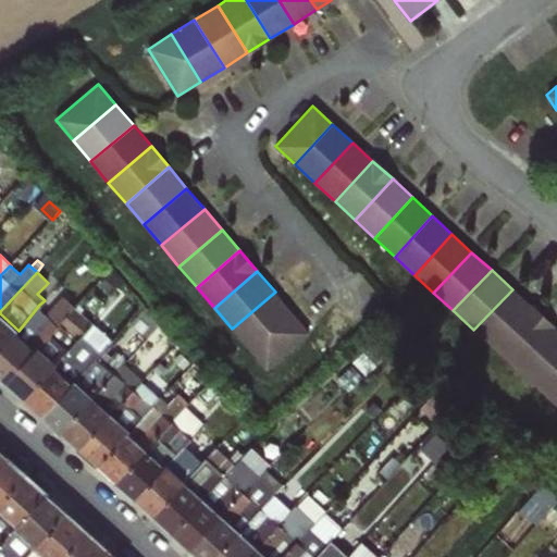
[(111,272),(100,284),(111,295),(123,283),(111,272)]
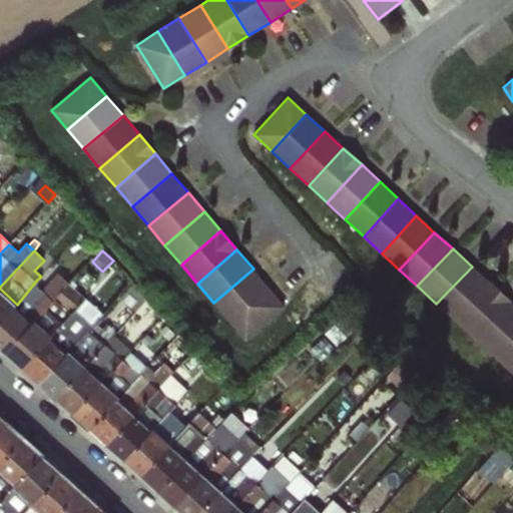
[(490,284),(472,267),(436,304),(455,321),(490,284)]
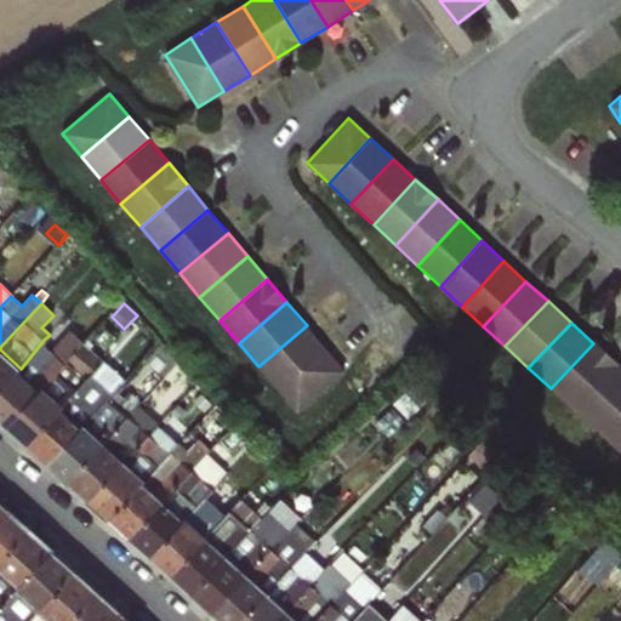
[(307,325),(258,366),(278,389),(326,349),(307,325)]
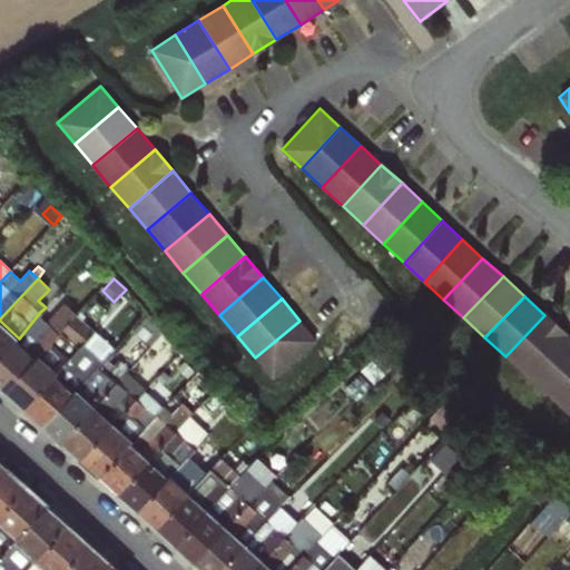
[(49,318),(40,312),(19,338),(16,342),(35,360),(39,355),(77,315),(62,303),(49,318)]
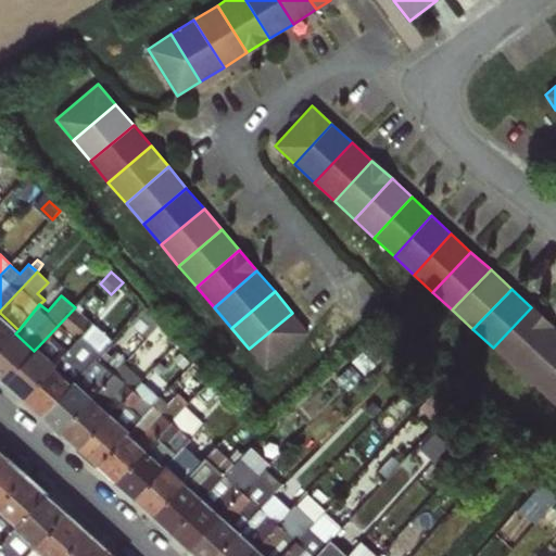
[(93,324),(75,307),(38,346),(57,364),(89,329),(93,324)]
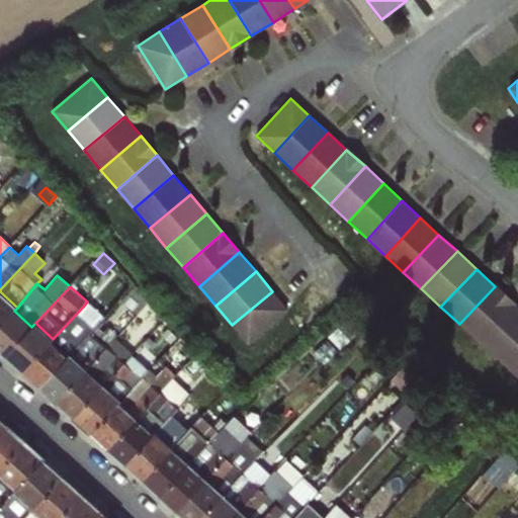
[(514,304),(495,286),(459,324),(479,341),(514,304)]
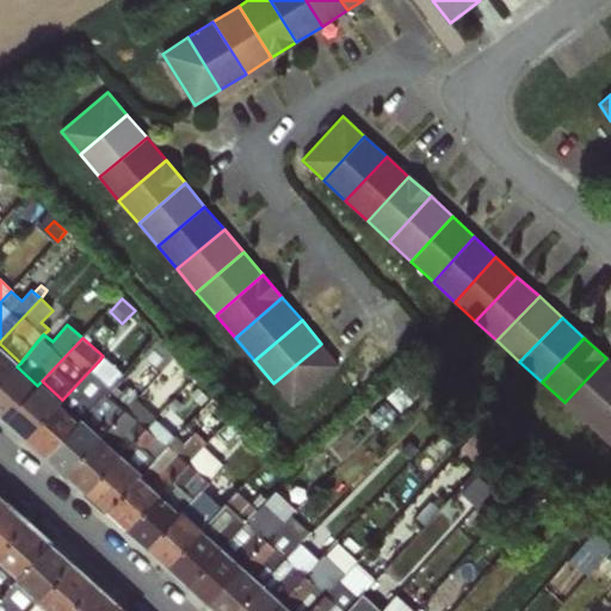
[(0,344),(0,383),(17,366),(20,363),(0,344)]
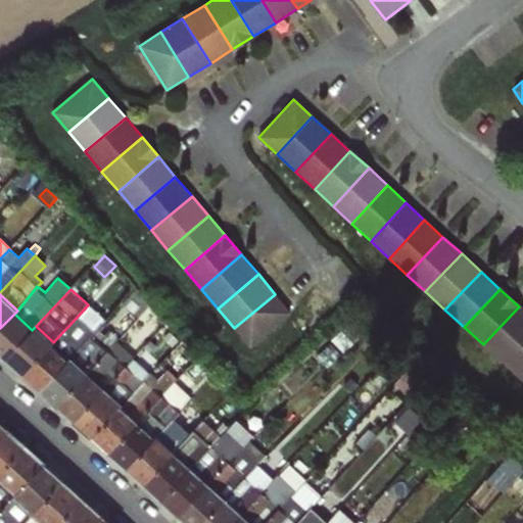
[(275,294),(234,328),(250,347),(291,314),(275,294)]
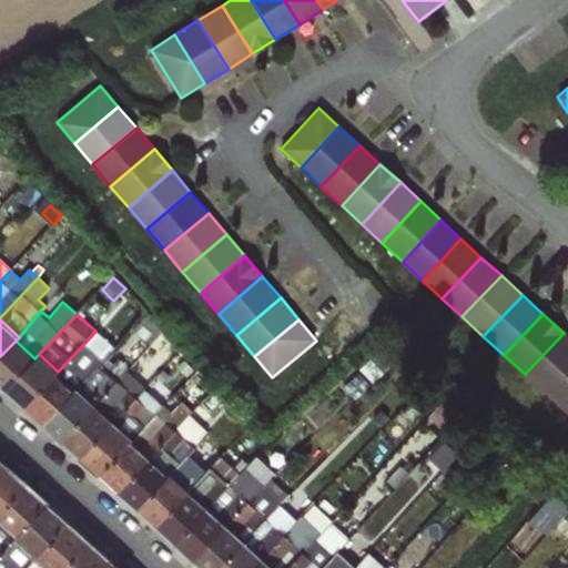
[(567,369),(567,336),(564,333),(525,374),(545,394),(567,369)]
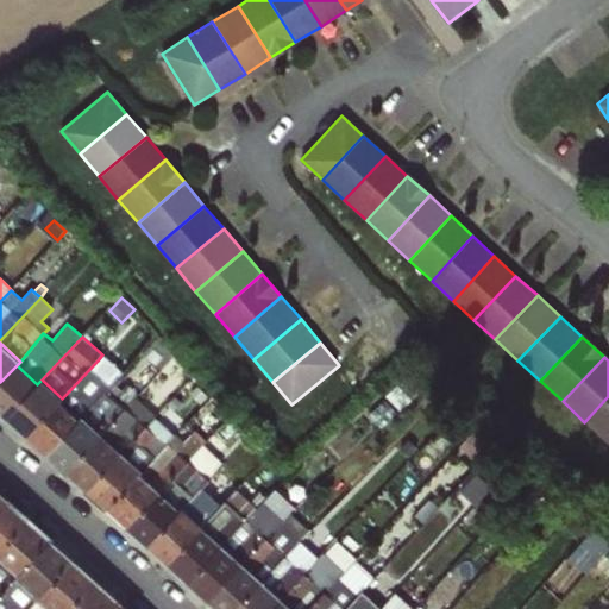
[(117,378),(98,360),(62,399),(60,402),(77,420),(81,416),(113,384),(117,378)]
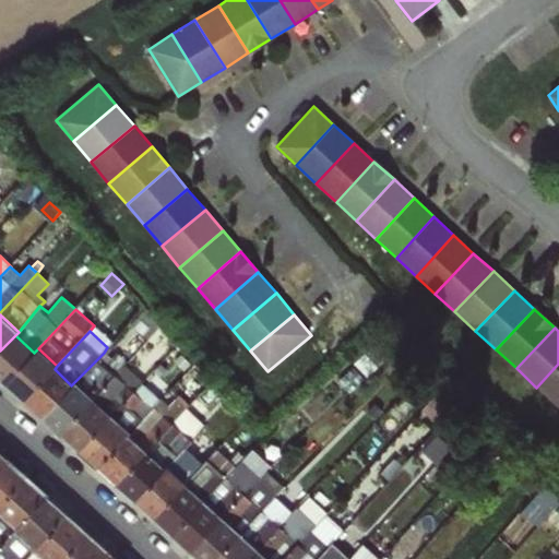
[(34,353),(15,335),(0,351),(0,379),(6,384),(34,353)]
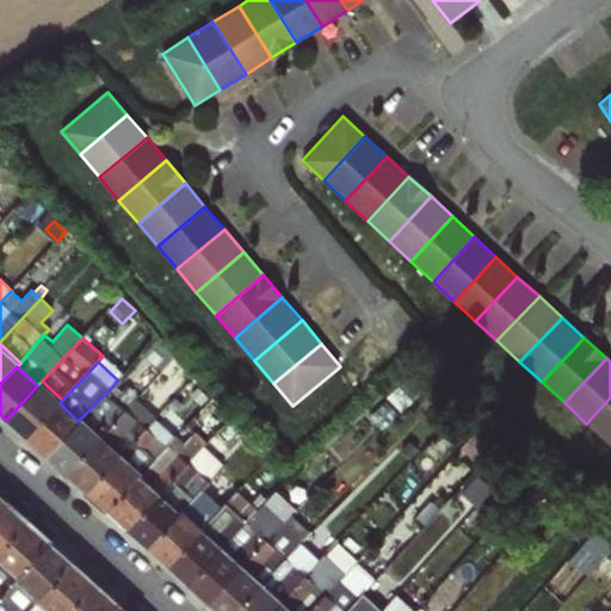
[(414,369),(397,386),(414,402),(431,386),(414,369)]
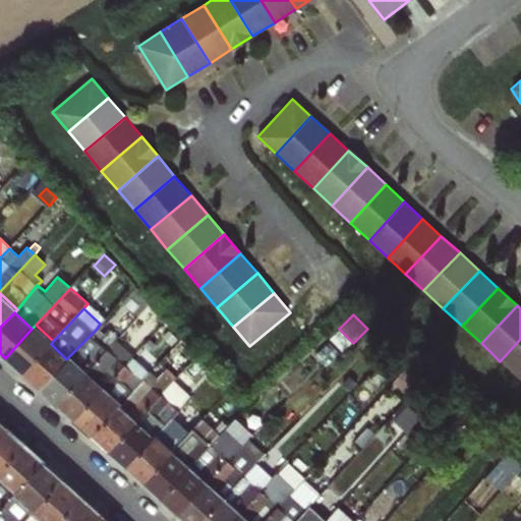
[(36,325),(32,329),(5,358),(22,373),(51,344),(53,341),(36,325)]
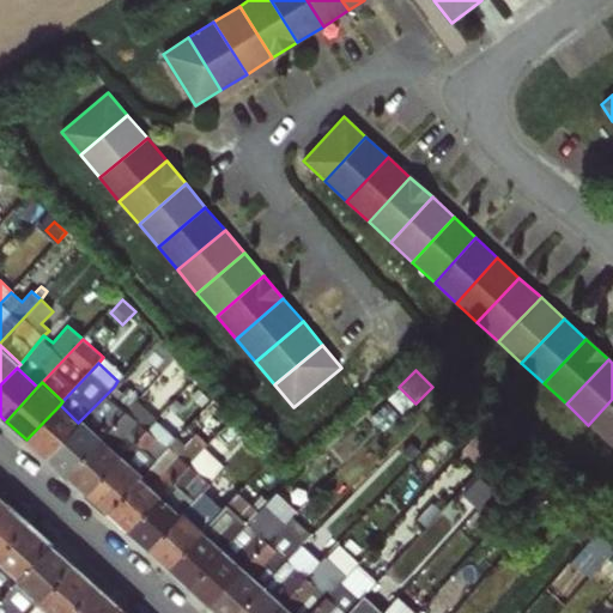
[(122,394),(114,387),(82,419),(103,438),(134,401),(138,396),(127,388),(122,394)]
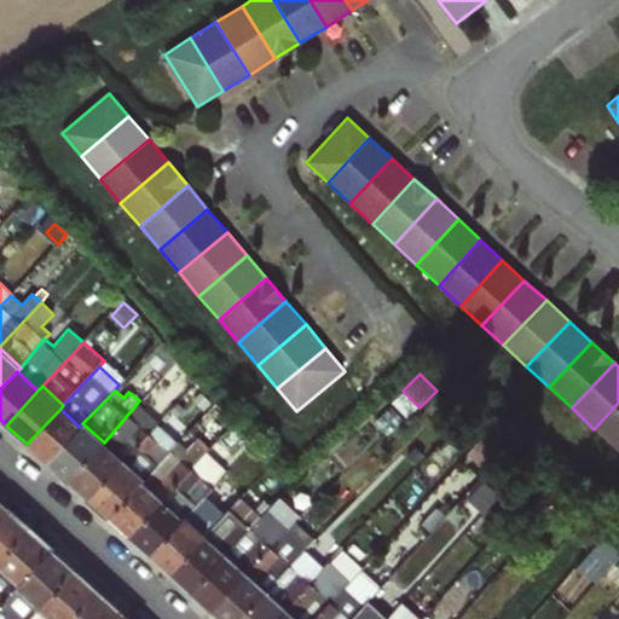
[(204,391),(192,399),(201,412),(214,404),(204,391)]
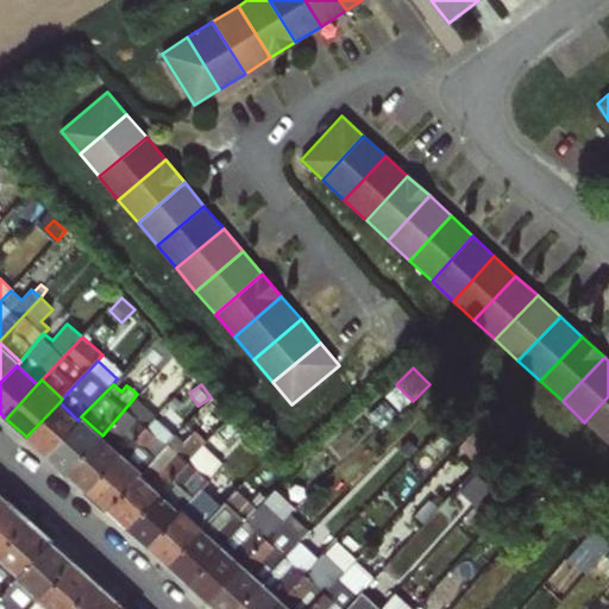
[(608,439),(608,396),(584,422),(607,443),(608,439)]
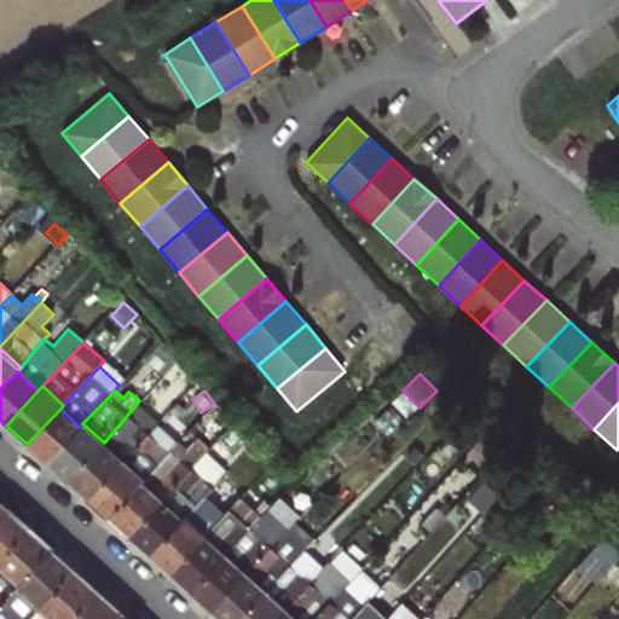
[(158,424),(136,405),(104,443),(123,461),(125,462),(158,424)]
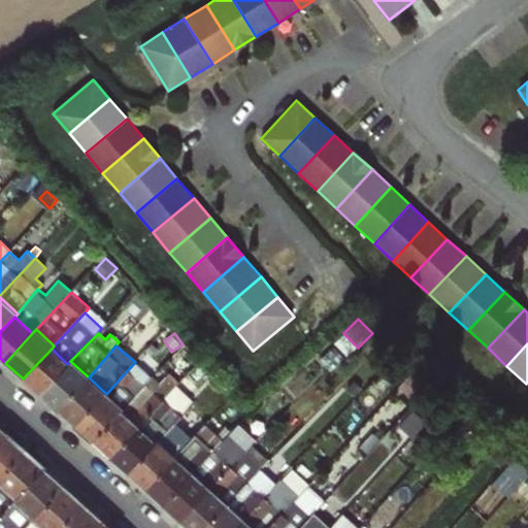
[(333,347),(319,359),(329,372),(344,360),(333,347)]
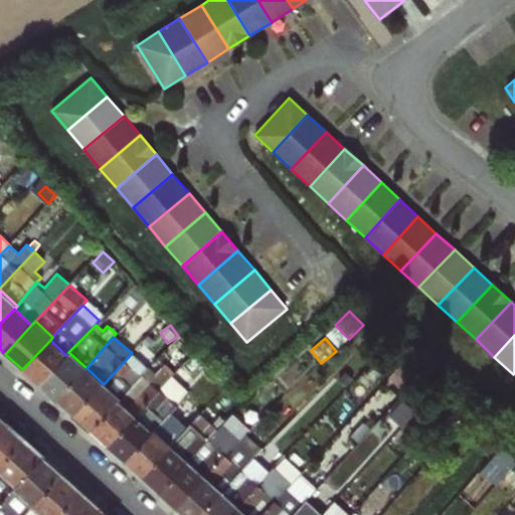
[(65,355),(50,340),(22,369),(39,385),(65,355)]
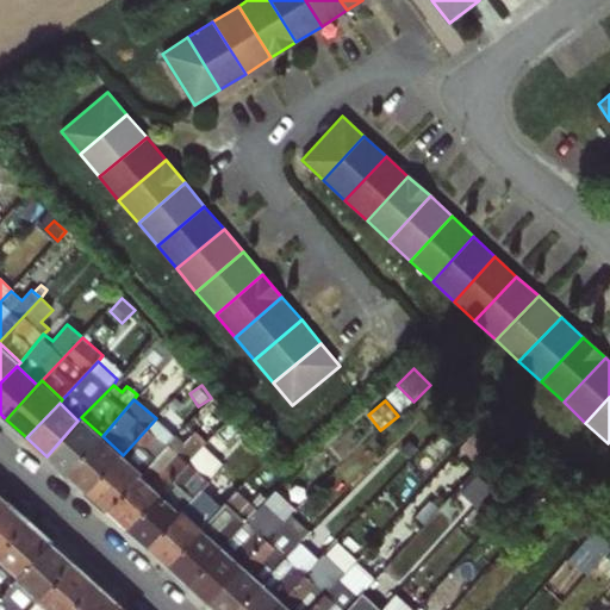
[(465,443),(475,431),(456,414),(446,424),(465,443)]
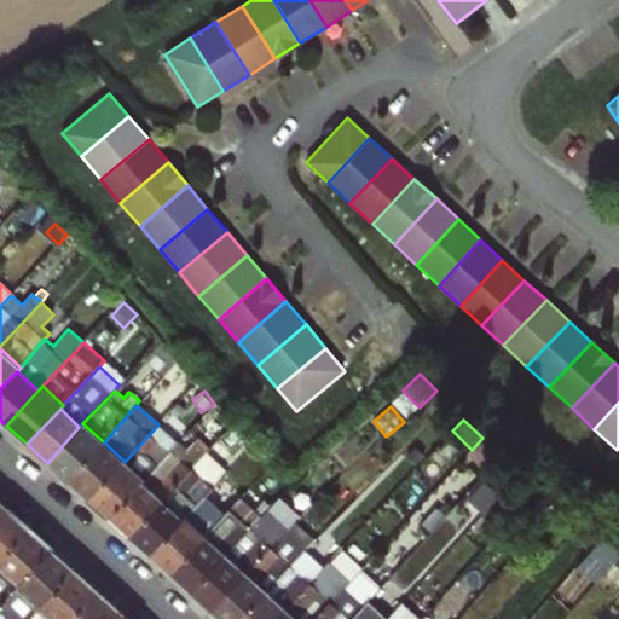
[(82,423),(79,427),(47,463),(67,481),(104,443),(82,423)]
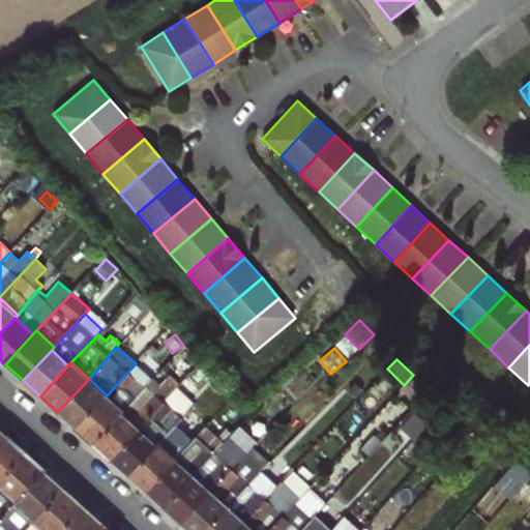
[(144,387),(151,379),(136,363),(107,395),(123,410),(144,387)]
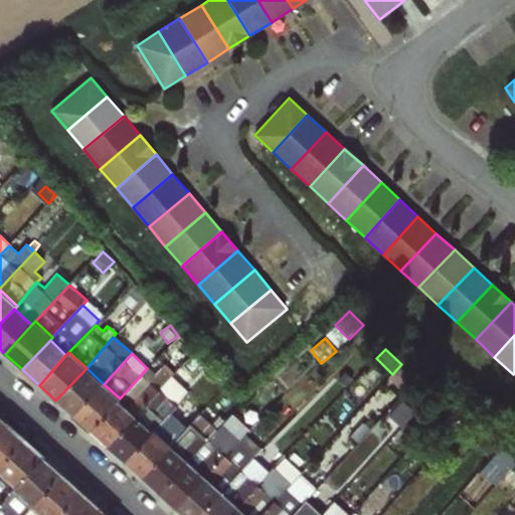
[(416,379),(401,364),(392,374),(388,378),(403,393),(413,383),(416,379)]
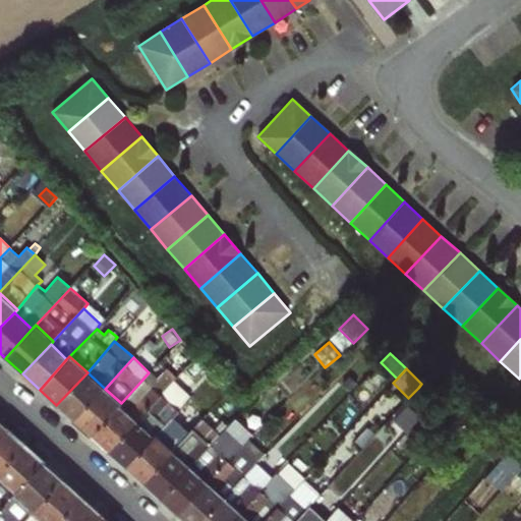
[(161,393),(173,382),(176,379),(166,369),(157,379),(149,372),(141,381),(121,403),(119,406),(135,420),(145,410),(161,393)]
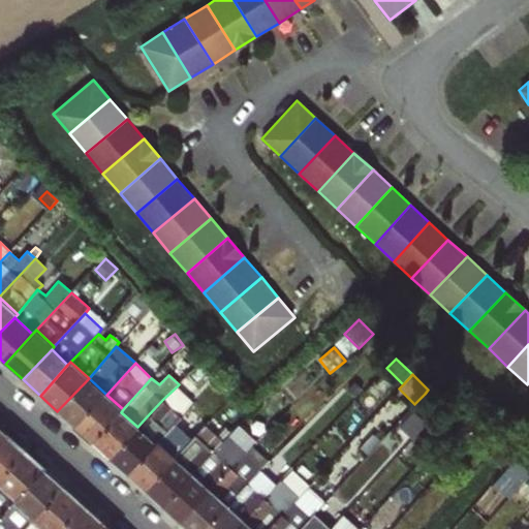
[(105,394),(89,378),(57,411),(74,427),(105,394)]
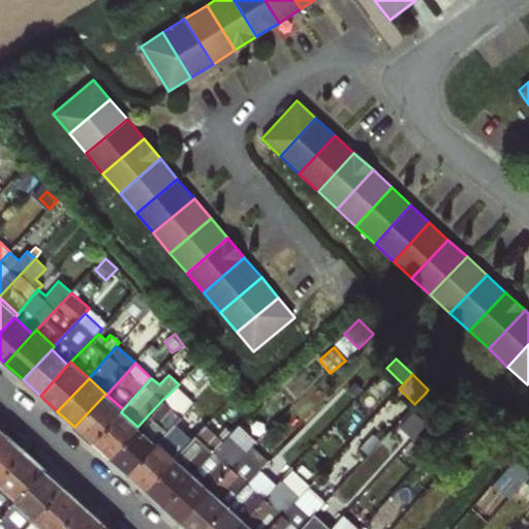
[(158,441),(187,411),(194,405),(176,387),(163,399),(147,416),(137,427),(138,428),(156,443),(158,441)]
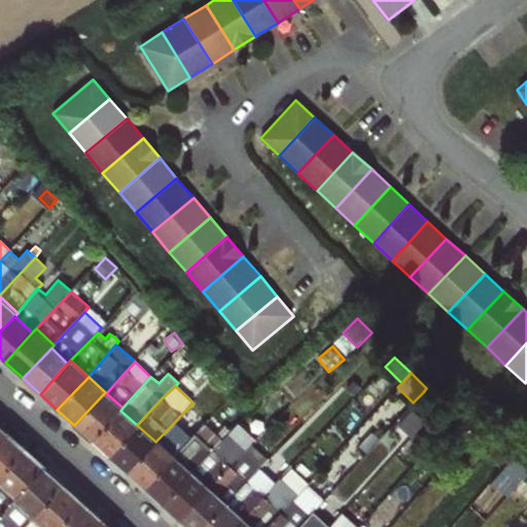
[(106,393),(105,392),(74,425),(91,441),(120,411),(123,408),(106,393)]
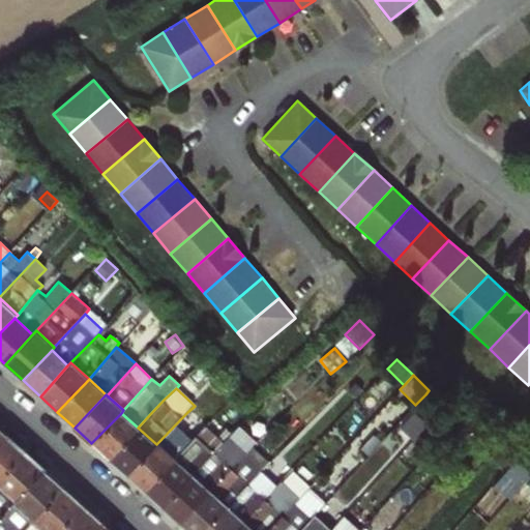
[(432,400),(425,394),(415,405),(421,410),(432,400)]
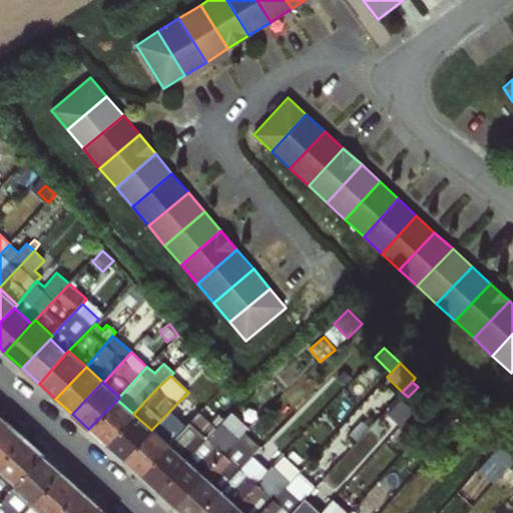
[(190,423),(198,413),(181,399),(153,428),(168,442),(169,443),(190,423)]
